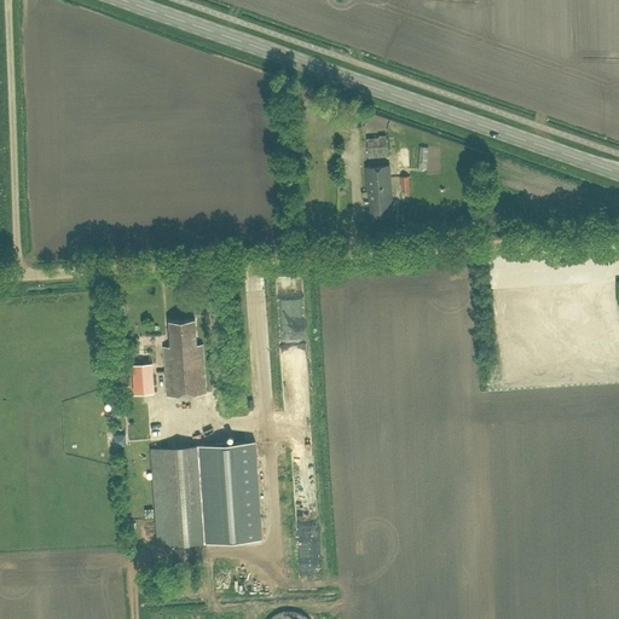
[(388,156),(386,137),(366,139),(369,157),(388,156)]
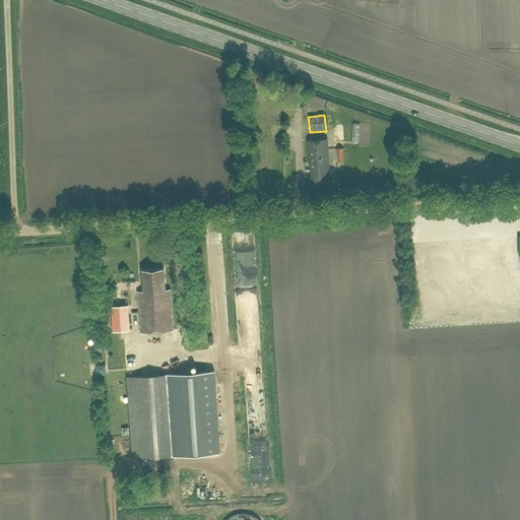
[(329,167),(327,138),(308,139),(310,161),(311,161),(312,181),(328,180),(328,167),(329,167)]
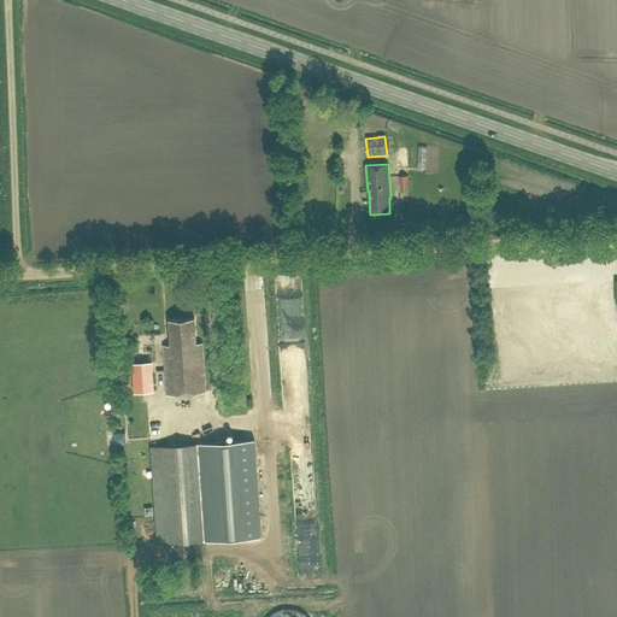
[(265,286),(263,277),(251,281),(253,289),(265,286)]
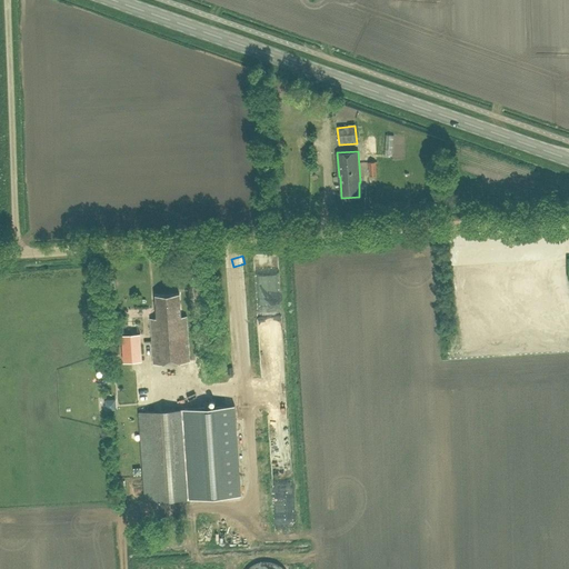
[(181,316),(180,293),(156,295),(157,318),(150,318),(153,363),(190,360),(187,316),(181,316)]
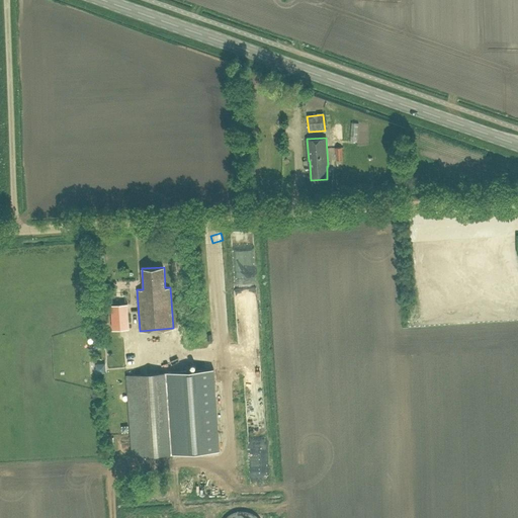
[(127,327),(126,299),(111,299),(113,328),(127,327)]
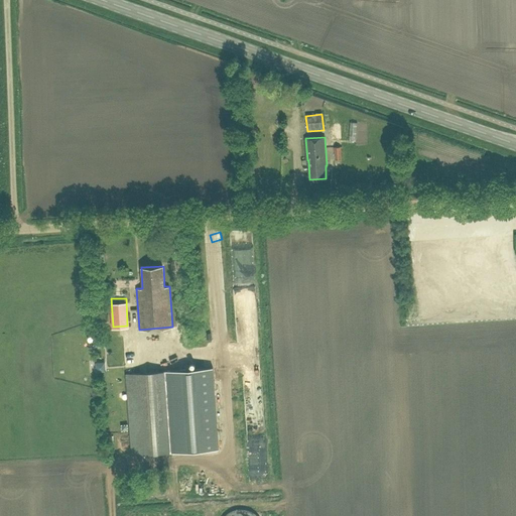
[(103,337),(94,337),(95,346),(104,346),(103,337)]
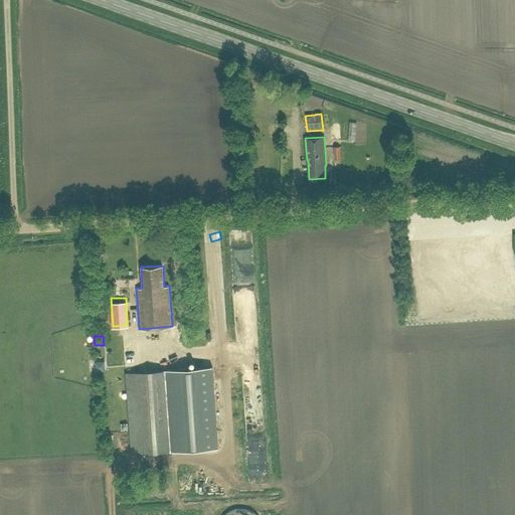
[(105,360),(96,361),(97,370),(106,369),(105,360)]
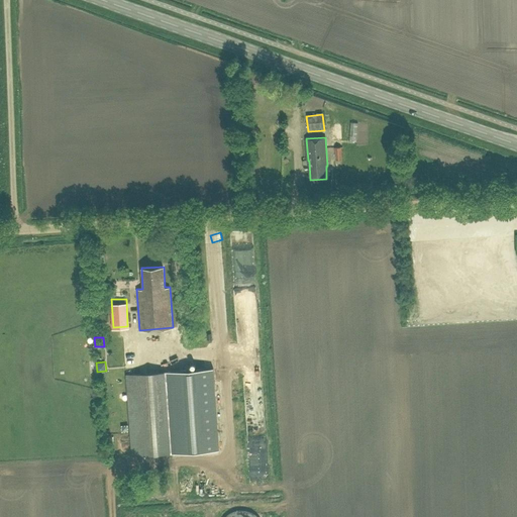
[(212,368),(174,371),(126,375),(133,456),(181,451),(219,447),(212,368)]
